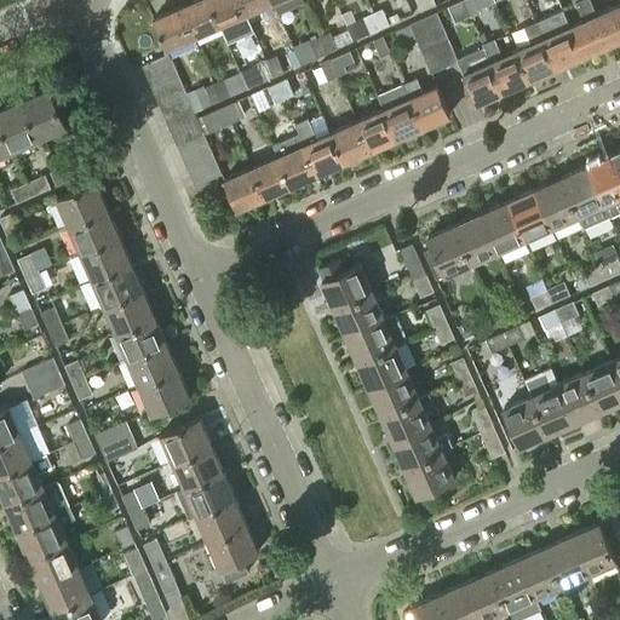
[(208,0),(193,0),(181,6),(194,35),(220,24),(208,0)]
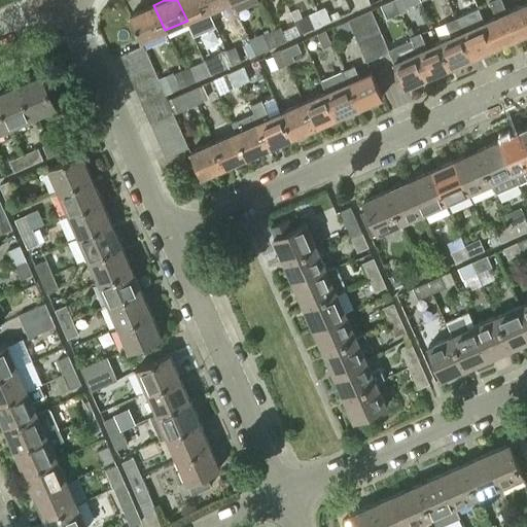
[(209,10),(204,0),(177,0),(187,21),(209,10)]
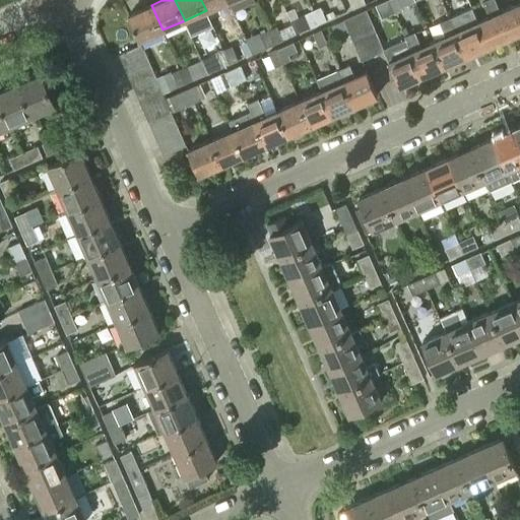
[(229,0),(201,0),(206,10),(229,1),(229,0)]
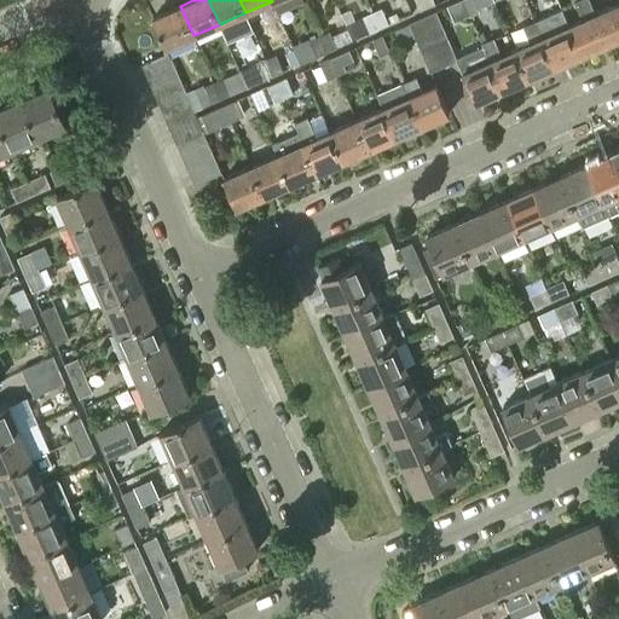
[(435,4),(433,0),(416,0),(421,10),(435,4)]
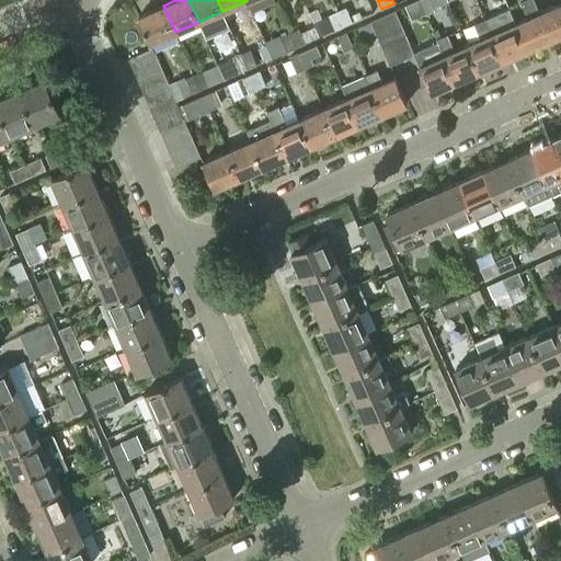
[(449,1),(448,0),(419,0),(425,14),(435,11),(434,8),(449,1)]
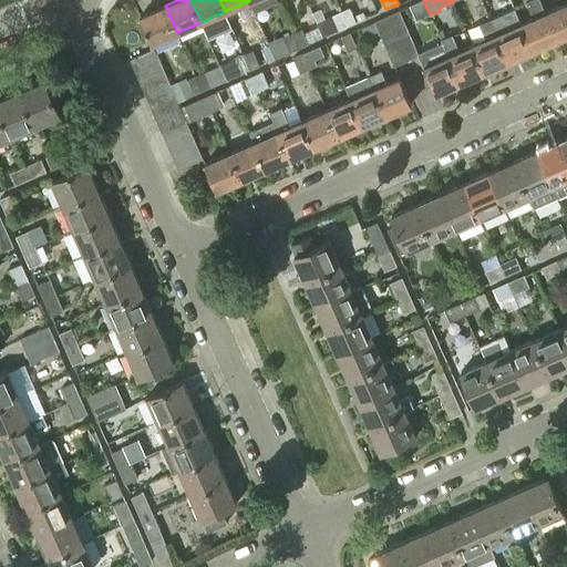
[(534,18),(522,23),(534,50),(558,39),(546,12),(544,9),(539,0),(527,0),(526,1),(533,14),(534,18)]
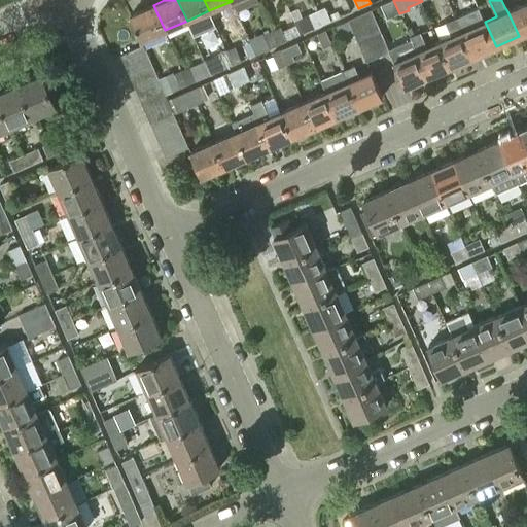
[(526,32),(526,2),(507,11),(519,36),(526,32)]
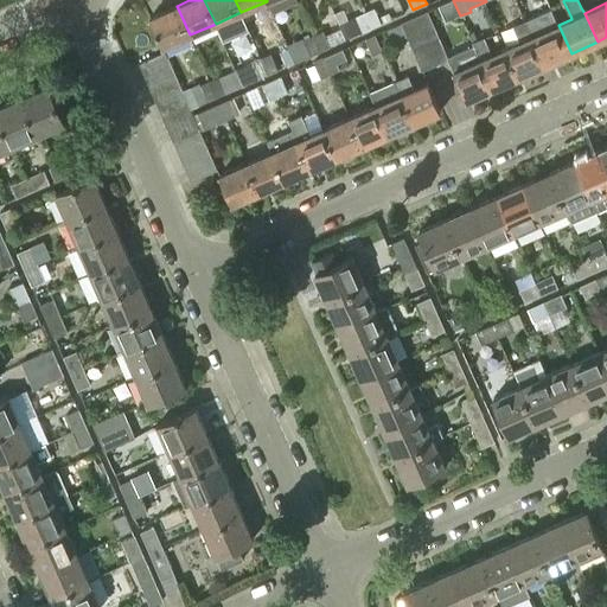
[(190,34),(177,6),(151,18),(164,46),(190,34)]
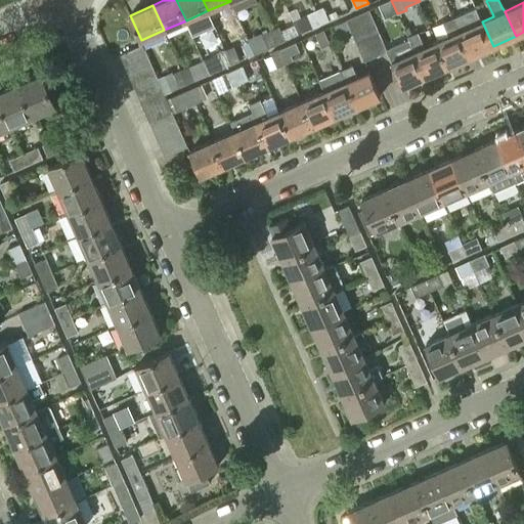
[(316,9),(322,24),(330,20),(323,6),(316,9)]
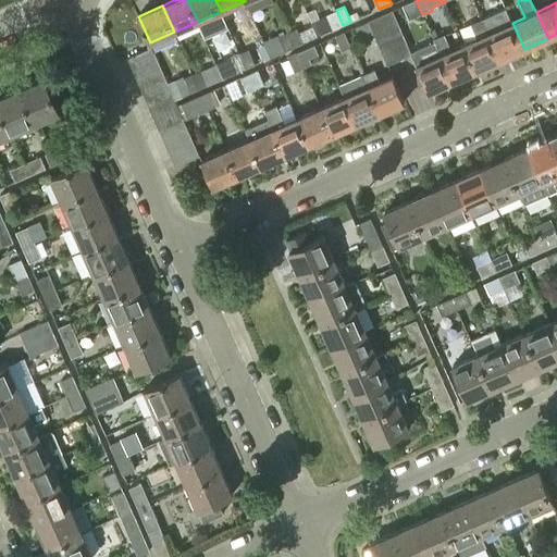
[(343,25),(336,10),(311,21),(319,36),(343,25)]
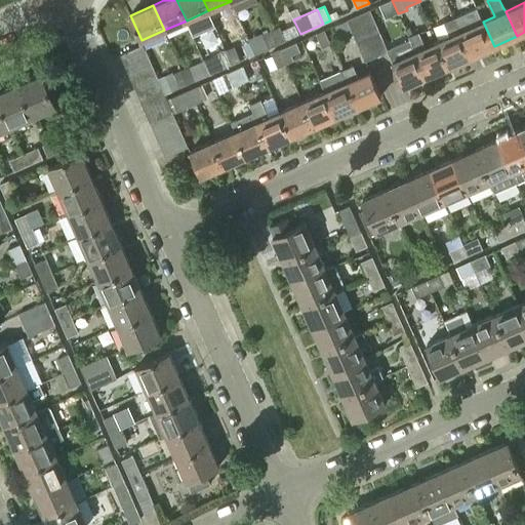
[(358,14),(368,37),(377,55),(389,50),(369,9),(358,14)]
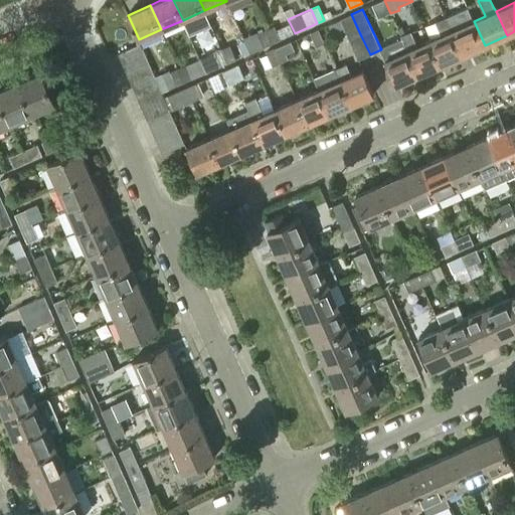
[(351,14),(340,19),(350,41),(361,36),(351,14)]
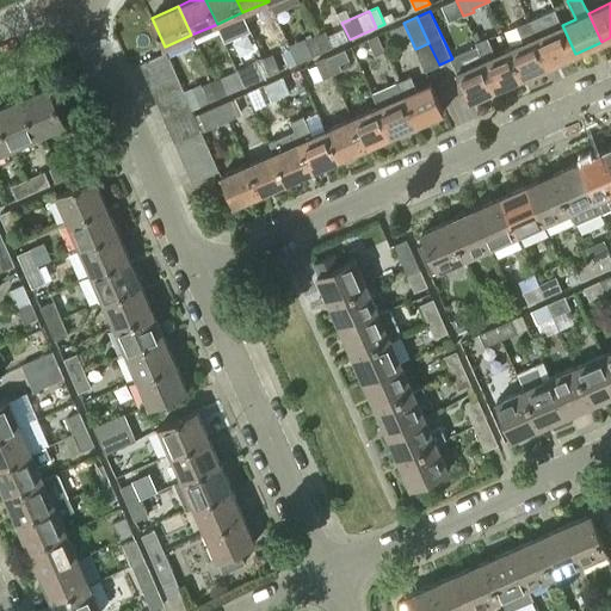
[(350,39),(341,23),(334,26),(322,20),(312,25),(315,35),(322,51),(350,39)]
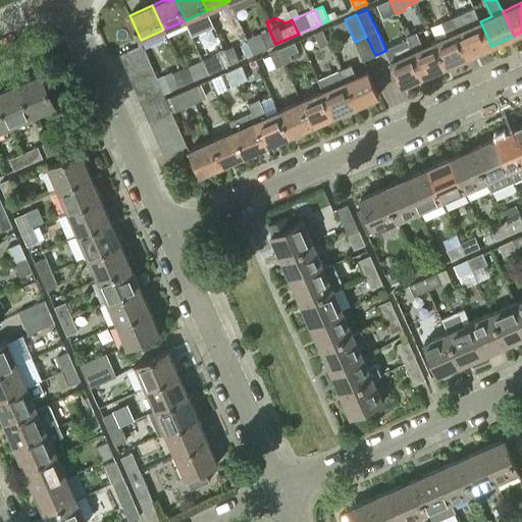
[(458,31),(459,31),(452,17),(440,22),(447,36),(436,41),(448,66),(469,56),(458,31)]
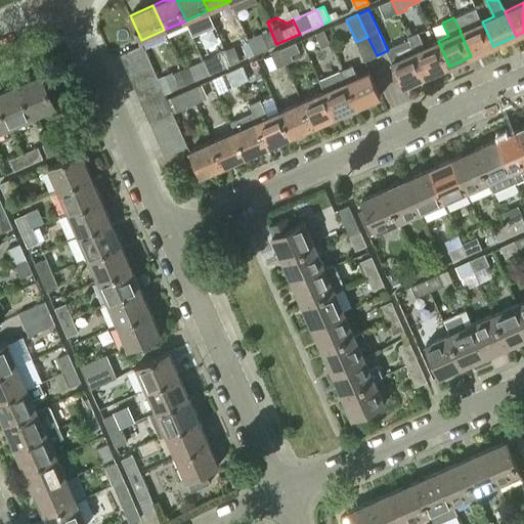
[(482,22),(461,31),(460,31),(471,56),(493,46),(482,22)]
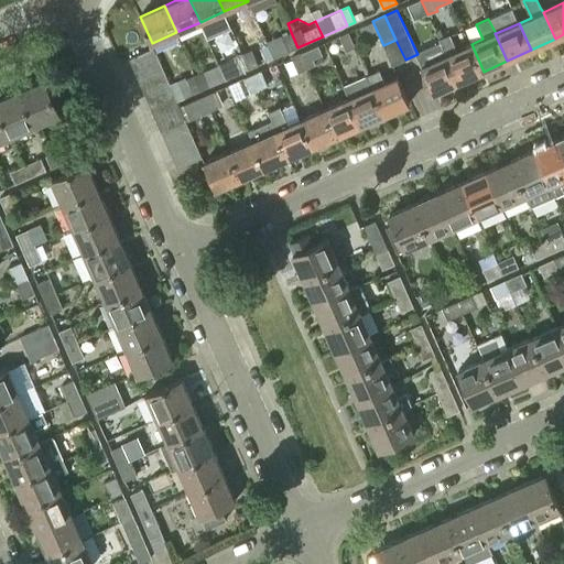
[(297,47),(291,32),(281,33),(289,51),(297,47)]
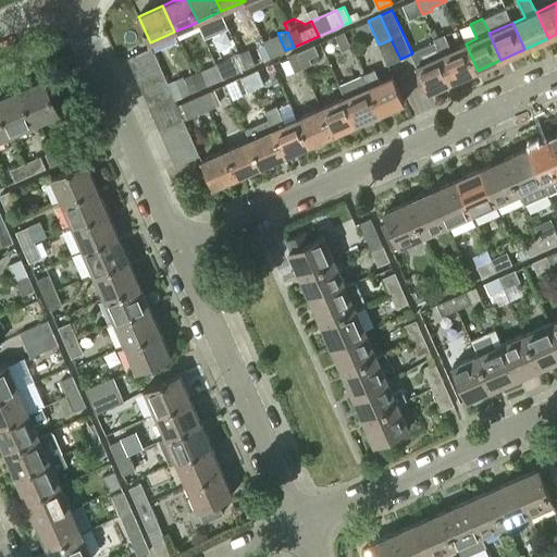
[(326,57),(327,57),(351,47),(344,32),(320,41),(326,57)]
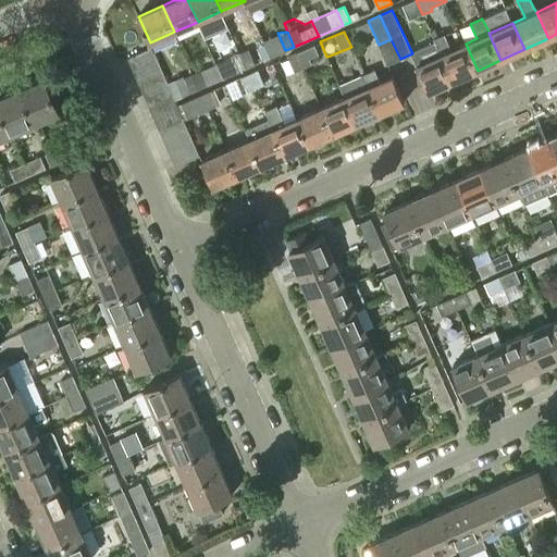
[(478,71),(466,44),(453,49),(445,33),(435,37),(436,42),(454,81),(478,71)]
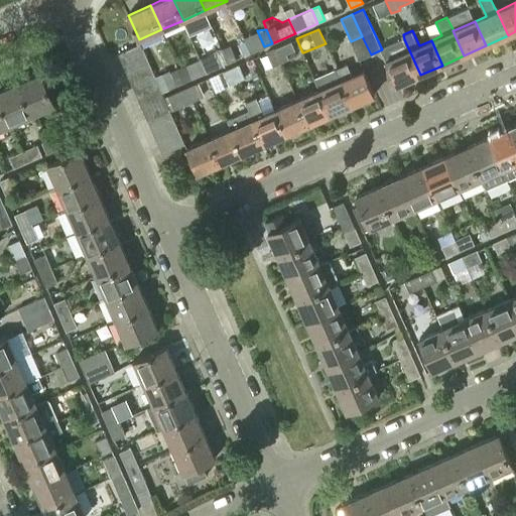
[(420,75),(404,39),(382,49),(398,85),(400,87),(409,83),(409,80),(420,75)]
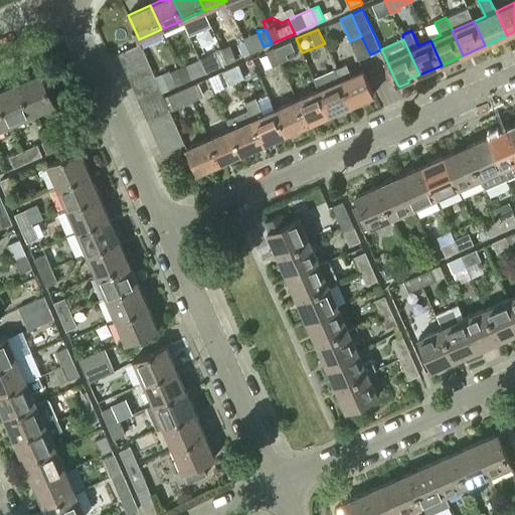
[(282,44),(287,54),(296,50),(291,40),(282,44)]
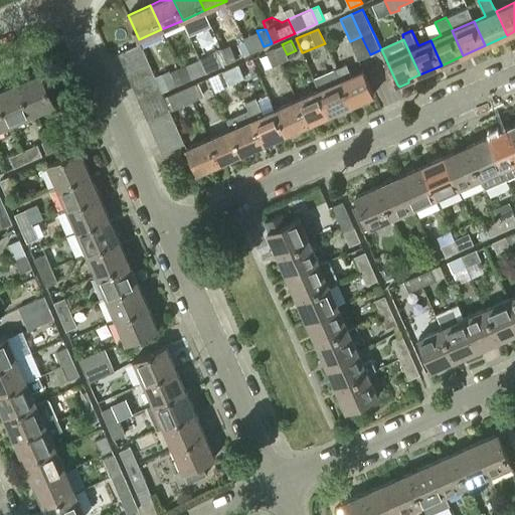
[(124,66),(146,56),(140,44),(118,53),(124,66)]
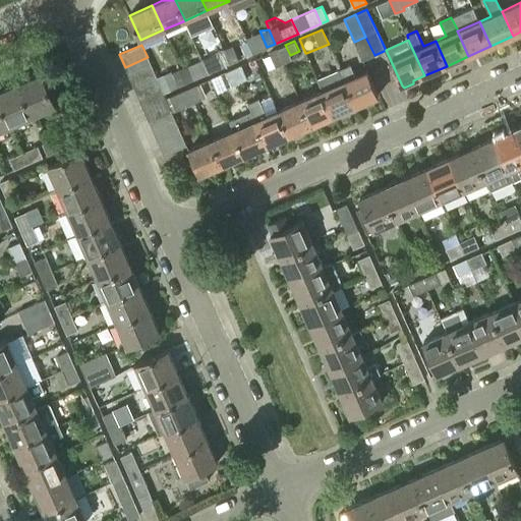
[(290,55),(285,45),(279,48),(285,62),(292,59),(290,55)]
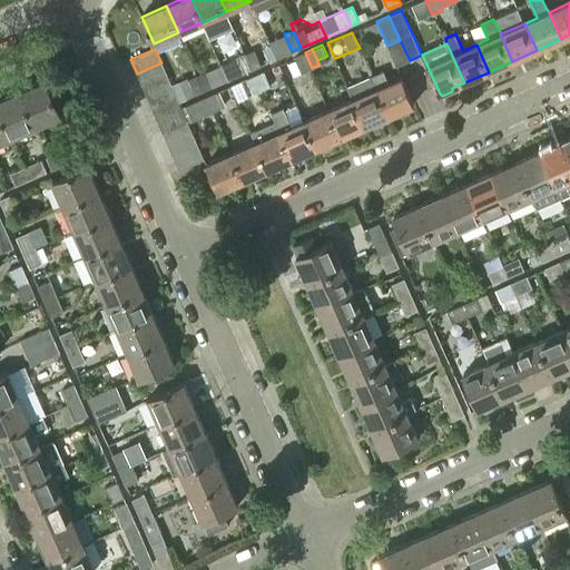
[(254,50),(246,53),(253,69),(262,66),(254,50)]
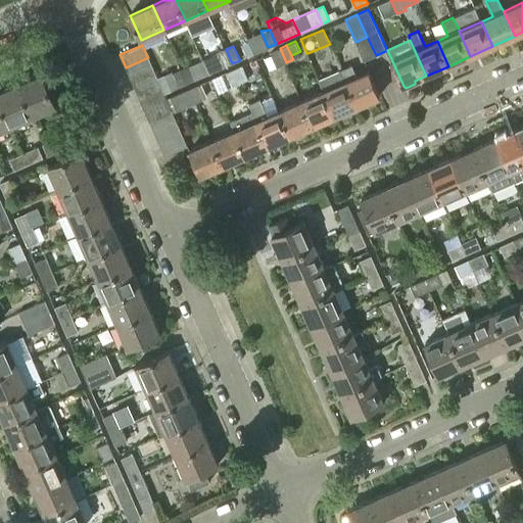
[(286,62),(280,48),(263,56),(264,58),(257,61),(263,73),(286,62)]
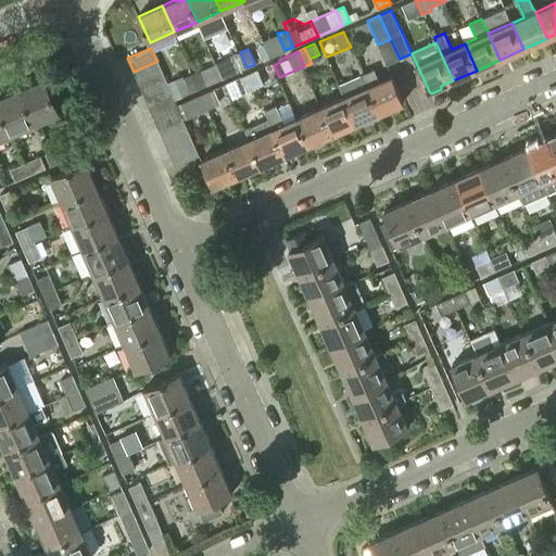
[(247,67),(240,52),(231,57),(230,55),(215,62),(223,78),(247,67)]
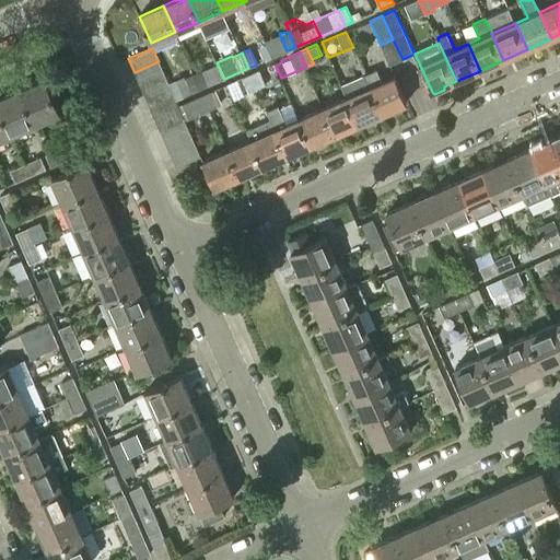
[(163,73),(159,61),(135,72),(140,84),(163,73)]
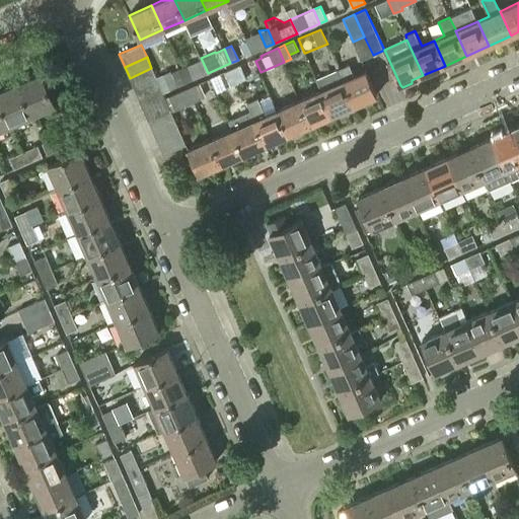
[(232,68),(239,82),(246,79),(240,64),(232,68)]
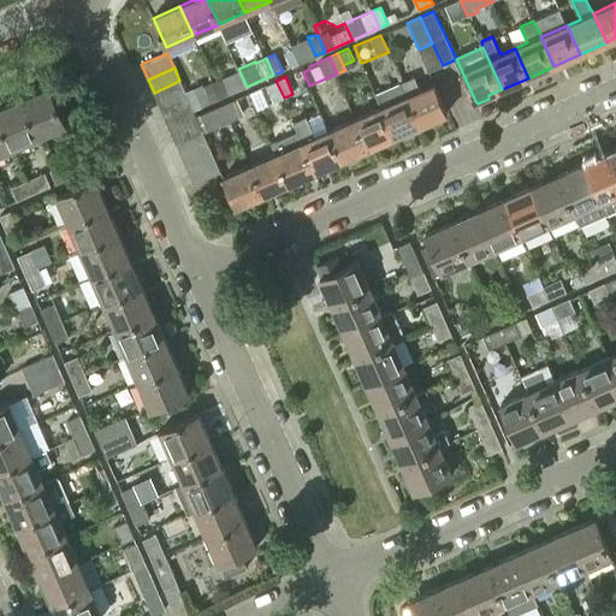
[(223,77),(213,81),(220,98),(230,94),(223,77)]
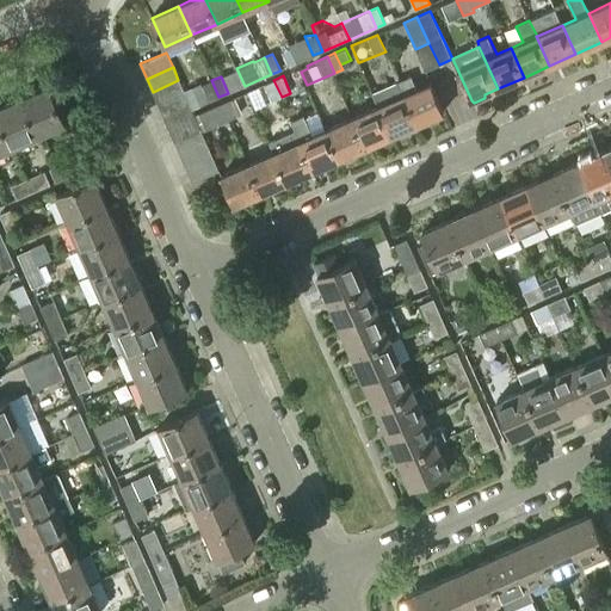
[(405,94),(418,124),(445,112),(432,82),(418,90),(412,76),(400,81),(406,94),(405,94)]
